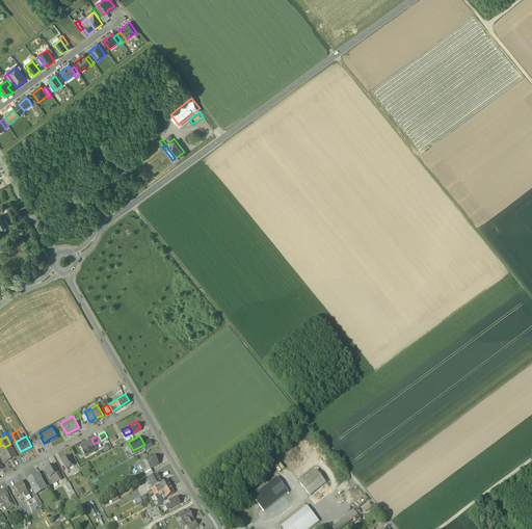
[(150,438),(144,441),(145,442),(143,443),(144,445),(143,445),(145,447),(153,443),(150,438)]
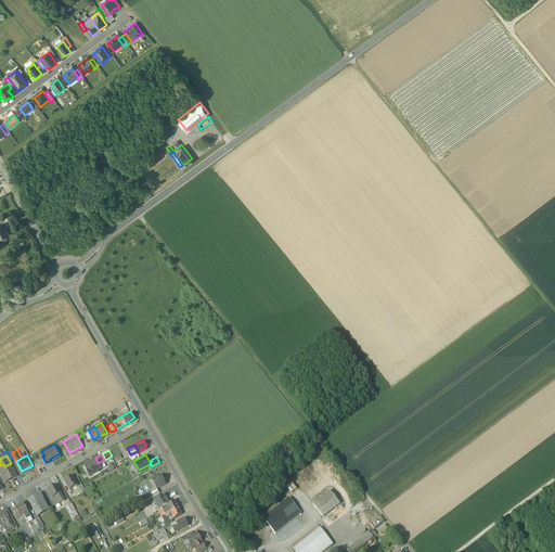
[(95,458),(84,464),(89,473),(100,466),(98,463),(95,458)]
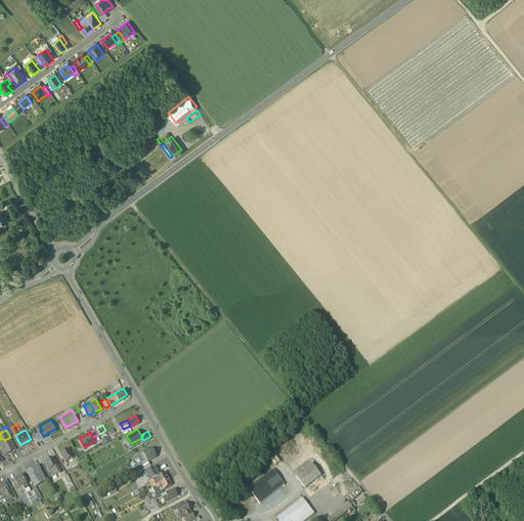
[(10,437),(4,440),(3,438),(0,439),(0,442),(2,446),(5,452),(15,447),(10,437)]
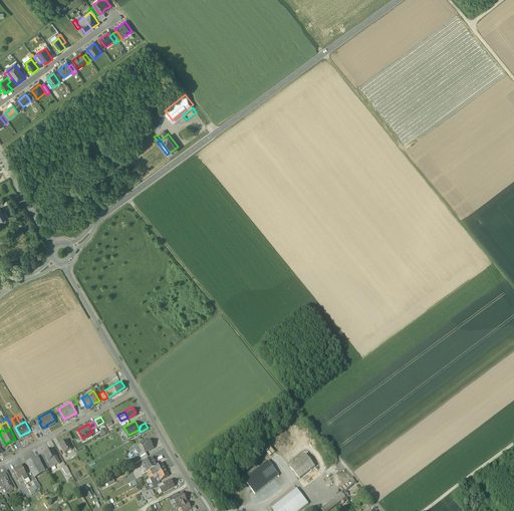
[(149,438),(146,439),(145,438),(140,441),(141,442),(145,449),(145,450),(146,450),(154,446),(149,438)]
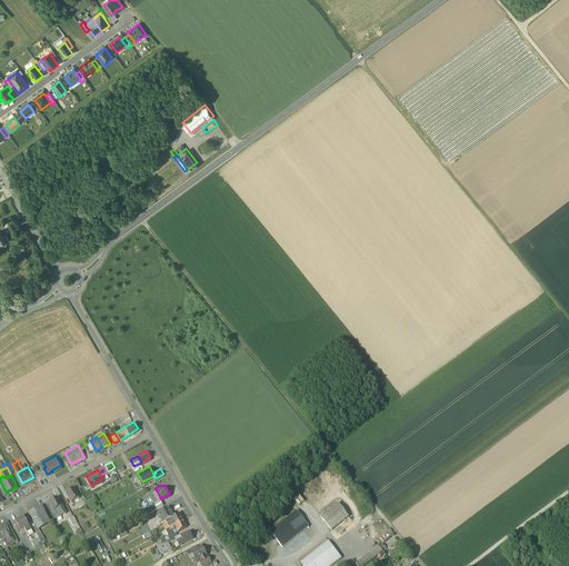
[(79,495),(75,486),(67,490),(71,499),(79,495)]
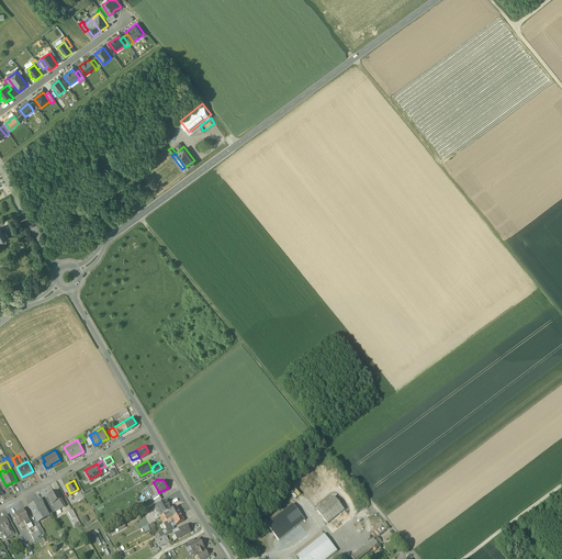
[(158,491),(154,483),(147,487),(152,494),(158,491)]
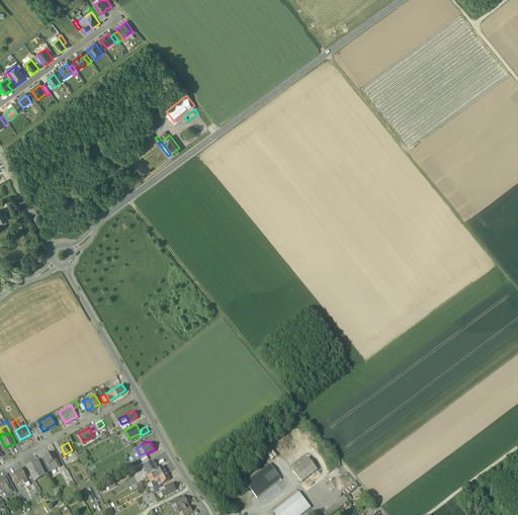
[(54,451),(50,453),(50,452),(45,455),(49,462),(53,460),(57,458),(54,451)]
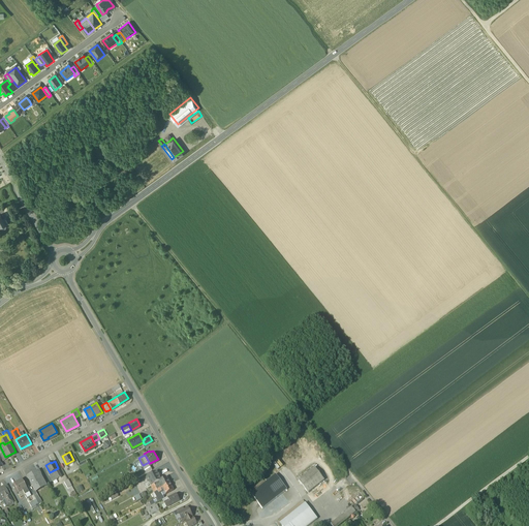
[(149,462),(143,465),(146,470),(152,467),(150,463),(149,463),(149,462)]
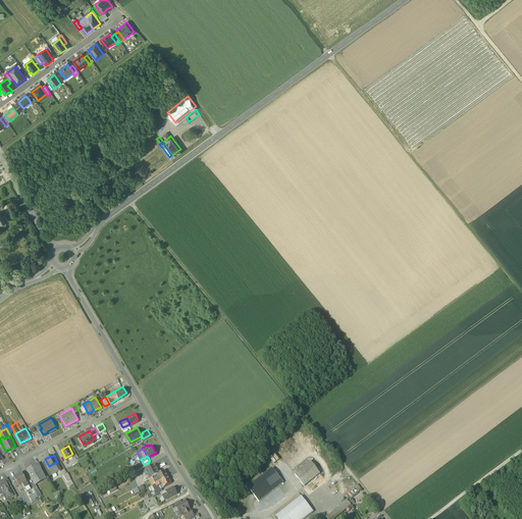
[(311,459),(295,472),(304,483),(320,471),(311,459)]
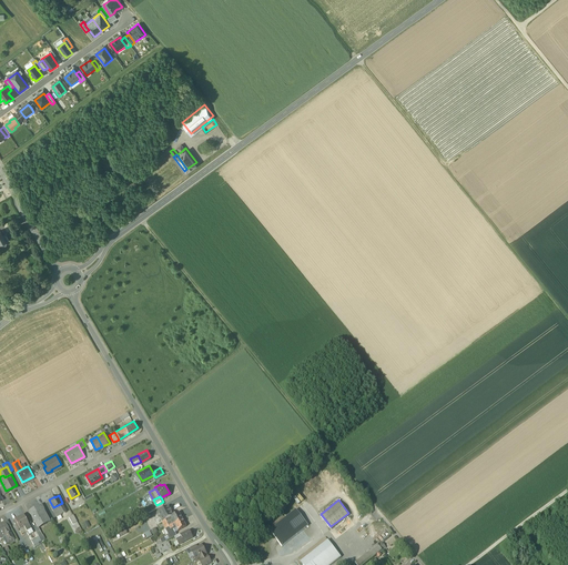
[(41,503),(29,510),(37,523),(49,517),(41,503)]
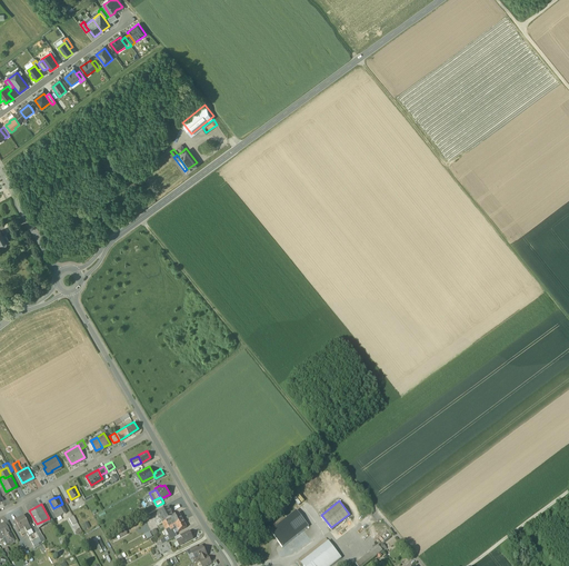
[(169,505),(163,507),(162,507),(158,509),(157,512),(159,515),(161,516),(163,519),(166,517),(171,515),(173,514),(172,512),(169,505)]
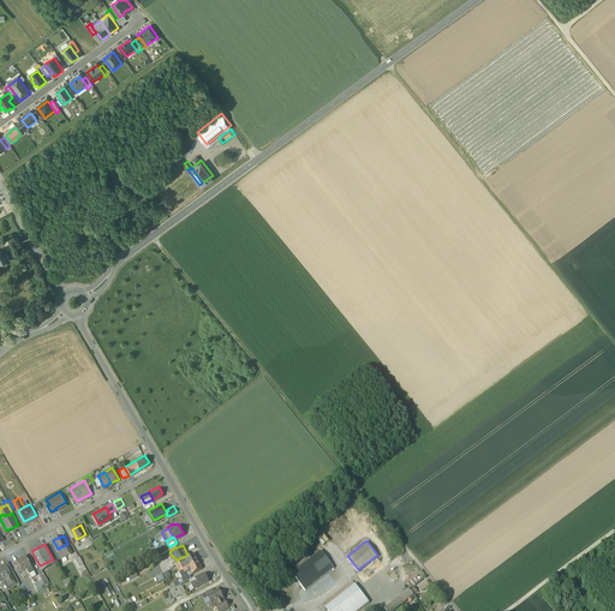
[(321,549),(292,571),(305,588),(334,565),(321,549)]
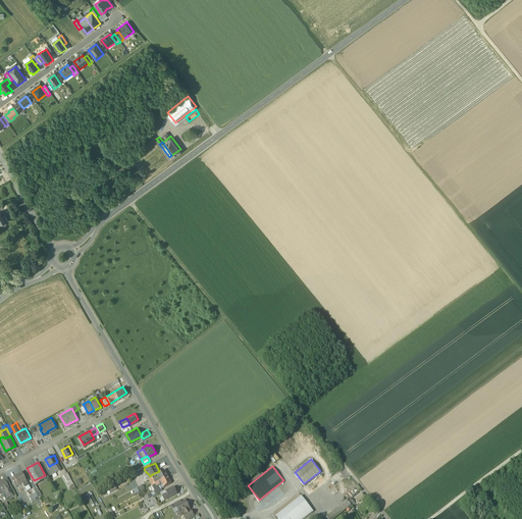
[(159,471),(157,472),(159,476),(154,478),(155,481),(167,474),(164,468),(162,469),(159,471)]
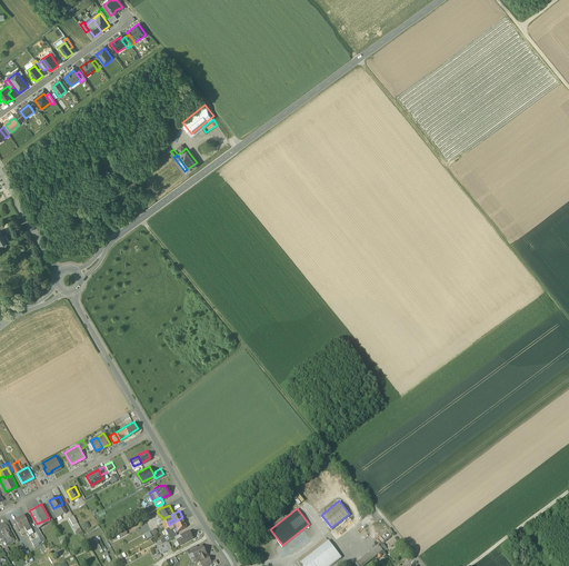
[(31,527),(23,514),(15,518),(17,522),(15,523),(18,528),(23,525),(27,530),(31,528),(31,527)]
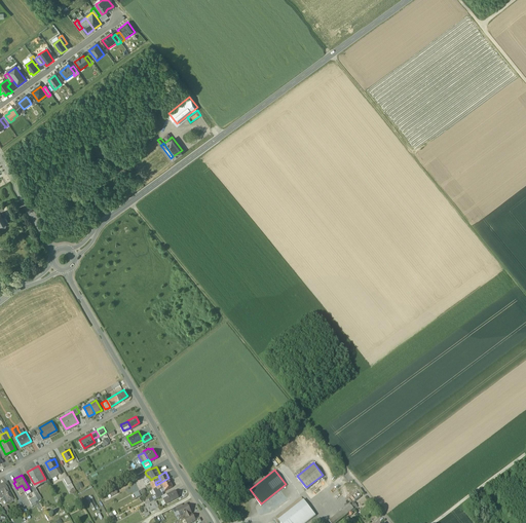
[(168,478),(156,485),(158,487),(162,485),(164,488),(173,484),(168,478)]
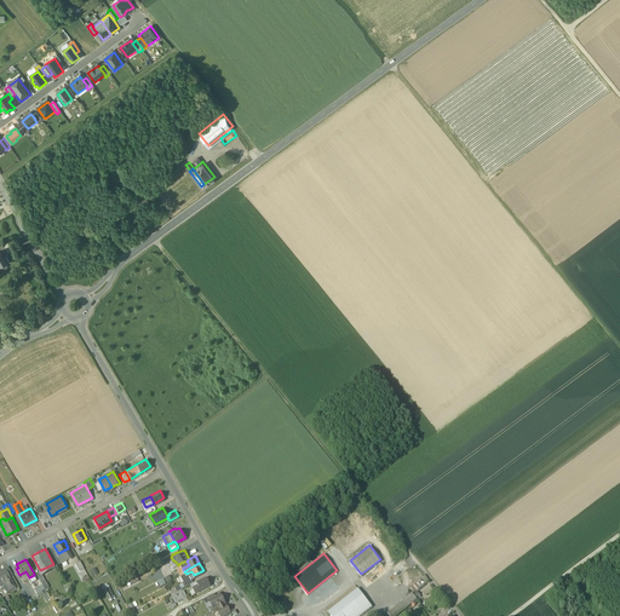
[(5,565),(0,568),(0,583),(5,581),(10,588),(16,585),(11,577),(9,573),(5,566),(5,565)]
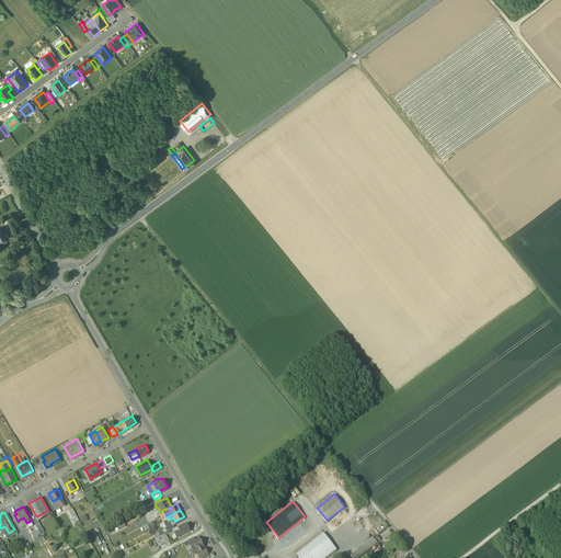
[(186,522),(178,526),(179,528),(174,531),(176,535),(181,533),(182,533),(190,528),(186,522)]
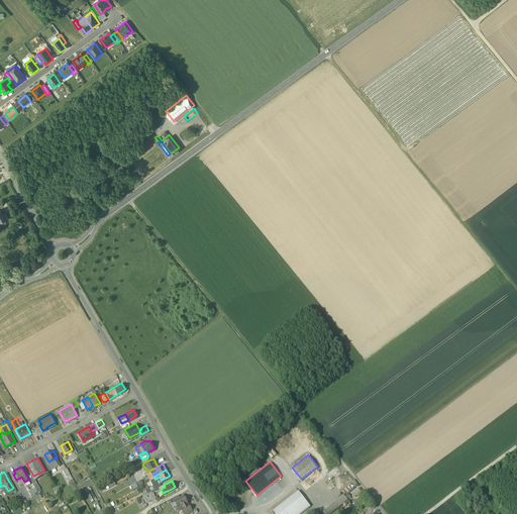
[(161,485),(160,482),(154,485),(153,484),(145,488),(147,492),(161,485)]
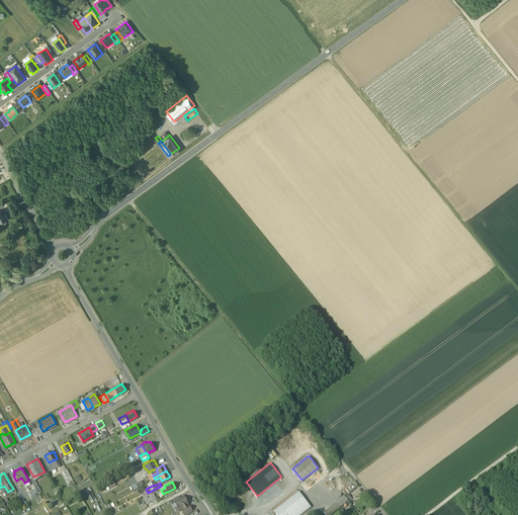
[(96,498),(89,485),(84,488),(91,500),(96,498)]
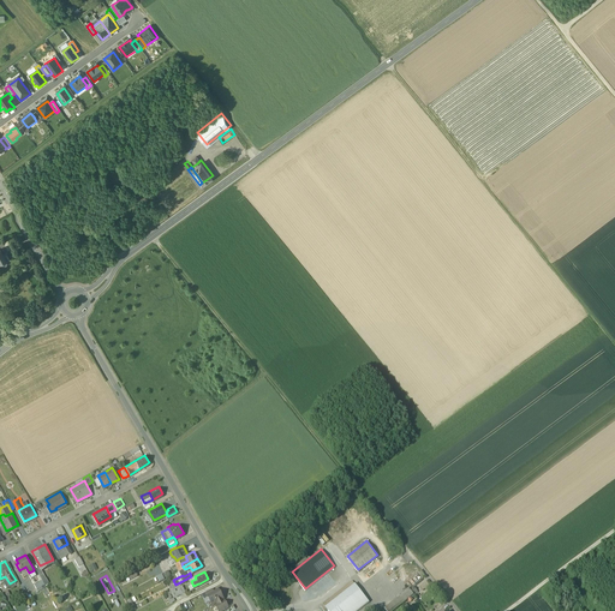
[(354,581),(326,604),(328,607),(329,610),(353,610),(369,599),(354,581)]
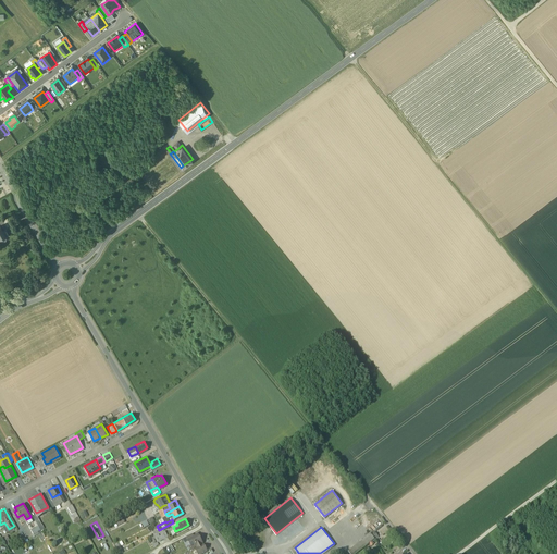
[(164,529),(155,534),(158,540),(168,534),(164,529)]
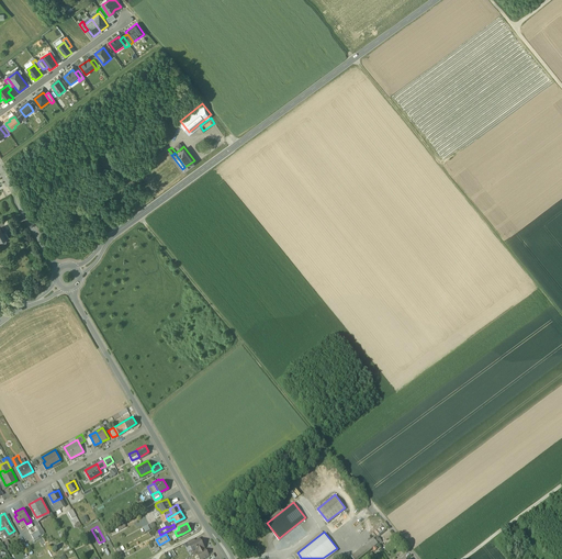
[(373,536),(366,543),(369,548),(378,541),(373,536)]
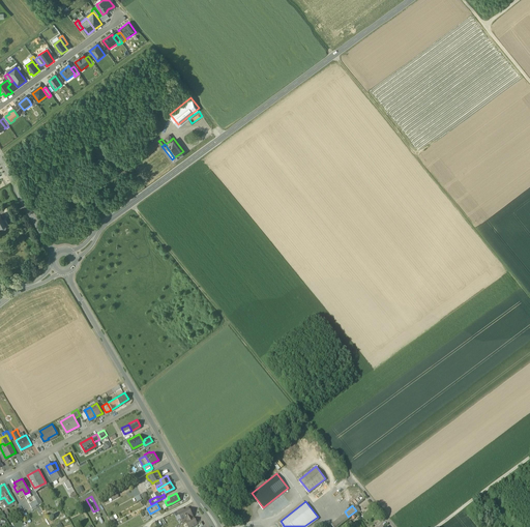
[(183,508),(178,511),(182,519),(186,517),(187,519),(185,520),(188,525),(196,522),(194,517),(192,517),(190,515),(192,514),(187,506),(183,508)]
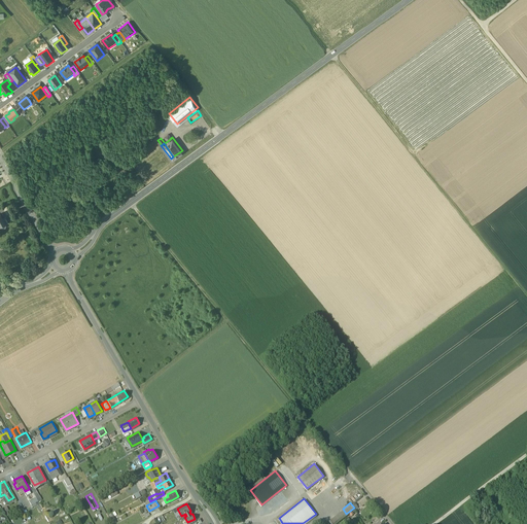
[(343,509),(329,519),(330,521),(334,523),(346,514),(343,509)]
